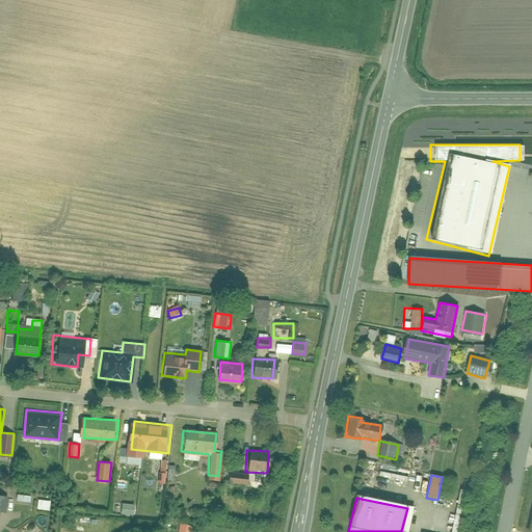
[(50,501),(38,500),(37,510),(49,511),(50,501)]
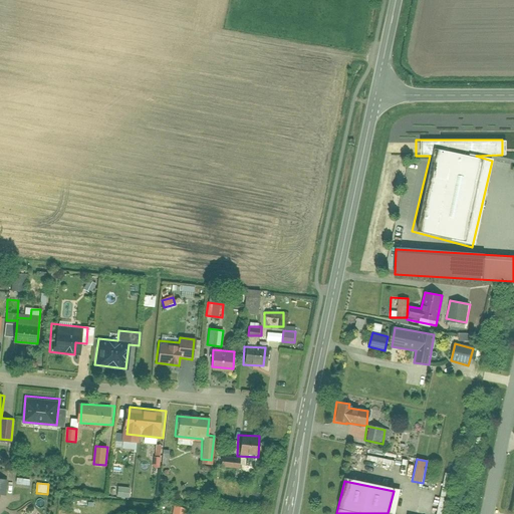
[(130,488),(117,487),(116,497),(129,498),(130,488)]
